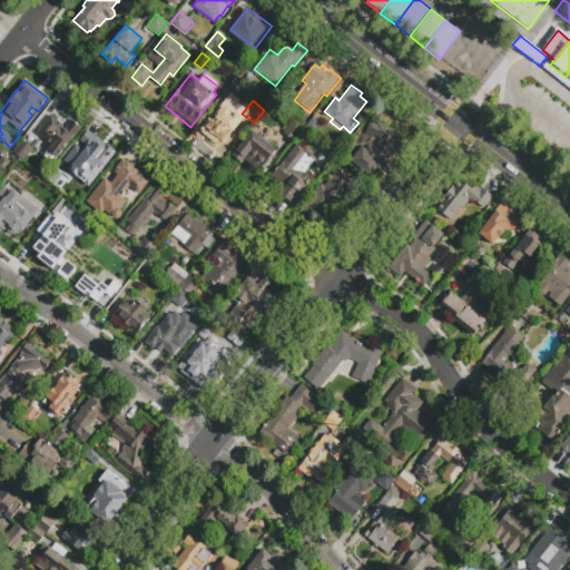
[(223,104),(232,111),(226,118),(228,119),(225,124),(234,130),(224,145),(216,138),(215,139),(200,127),(215,109),(217,110),(223,104)]
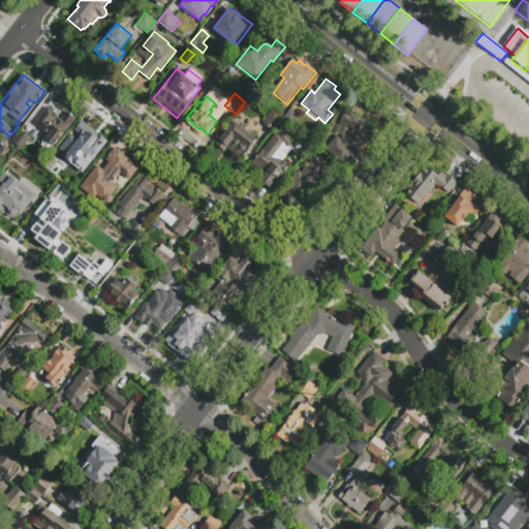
[(48,150),(40,145),(45,137),(37,131),(39,128),(34,124),(48,107),(61,118),(66,112),(75,120),(57,143),(55,141),(48,150)]
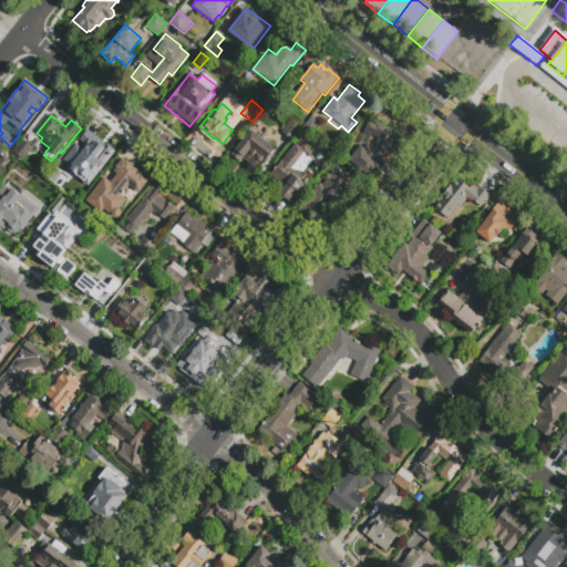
[(311,134),(302,127),(311,115),(320,122),(311,134)]
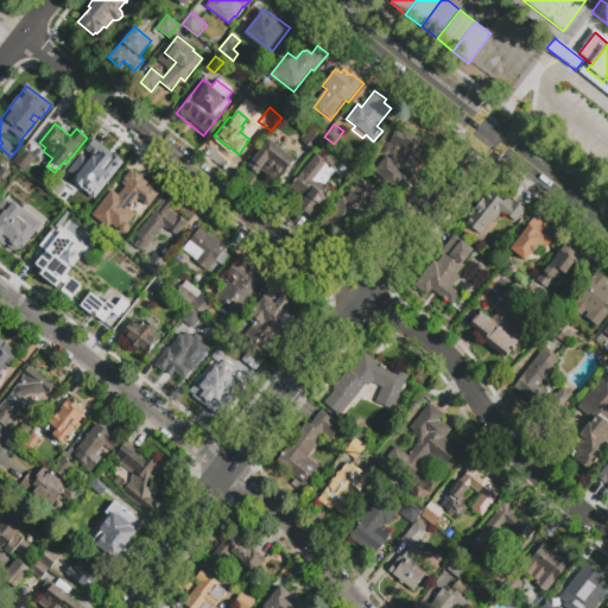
[(322,138),(314,149),(302,141),(311,130),(322,138)]
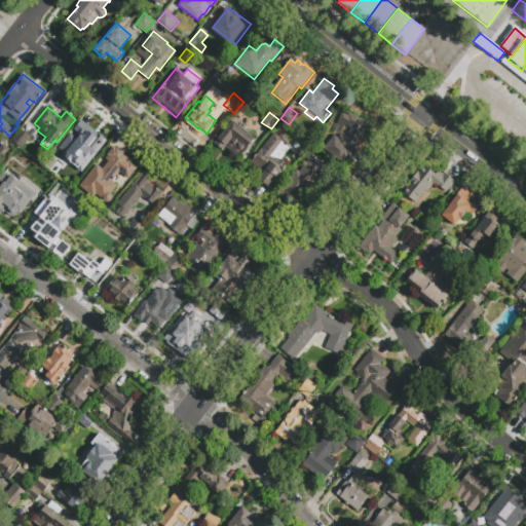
[(371,123),(367,132),(365,130),(362,142),(357,148),(359,149),(350,158),(347,156),(341,163),(324,149),(334,136),(337,138),(341,134),(344,126),(337,123),(341,112),(347,115),(349,113),(371,123)]
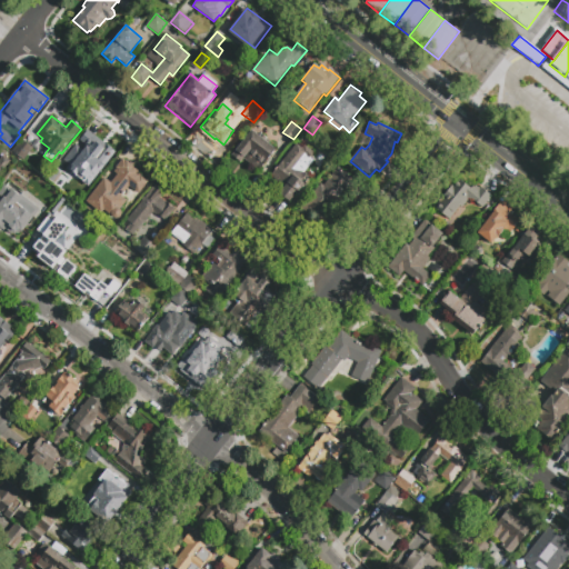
[(260,132),(266,137),(263,140),(276,149),(259,170),(242,158),(239,161),(232,156),(251,130),(258,136),(260,132)]
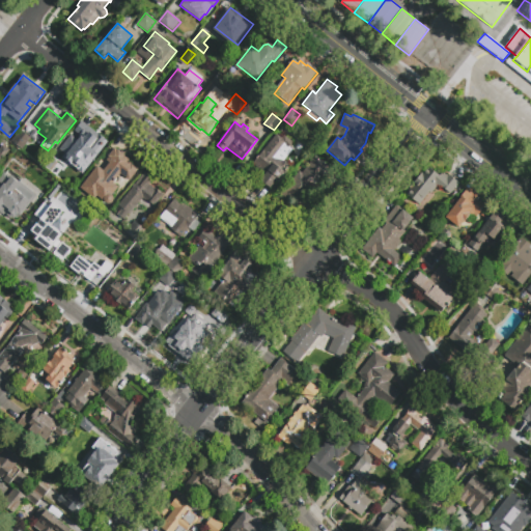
[(103,141),(83,165),(65,151),(85,127),(103,141)]
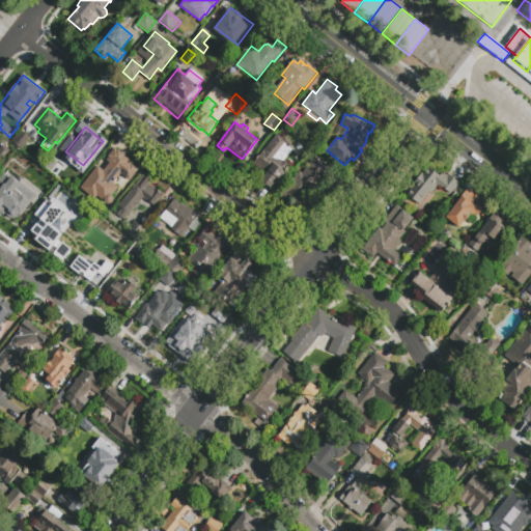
[(22,149),(11,142),(20,131),(30,138),(22,149)]
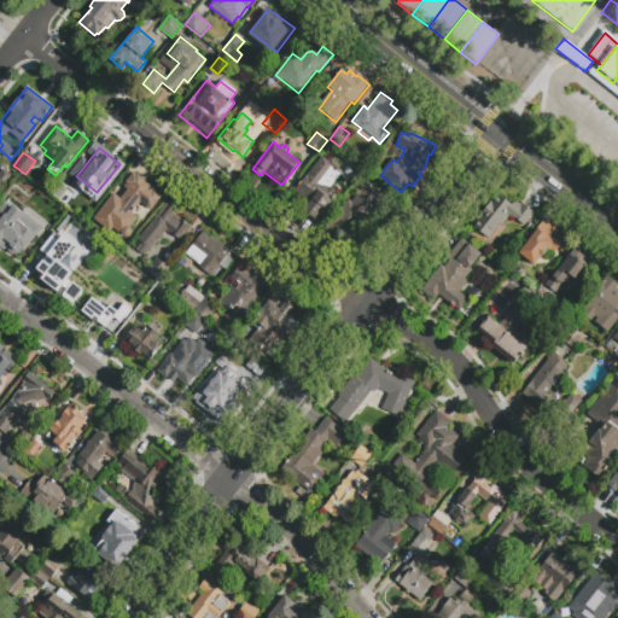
[(331,159),(340,165),(337,172),(340,174),(330,187),(336,192),(331,199),(331,200),(325,209),(324,208),(315,219),(303,209),(309,202),(295,191),(308,173),(321,155),(330,162),(331,159)]
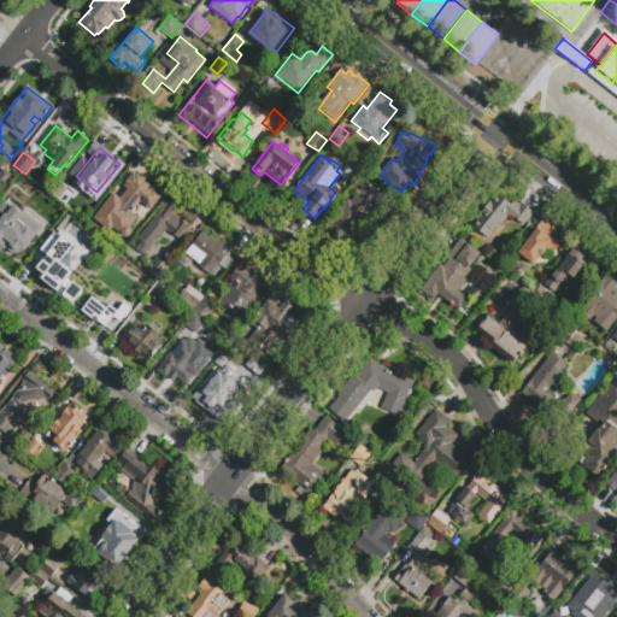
[(0,174),(4,170),(11,176),(0,189),(0,174)]
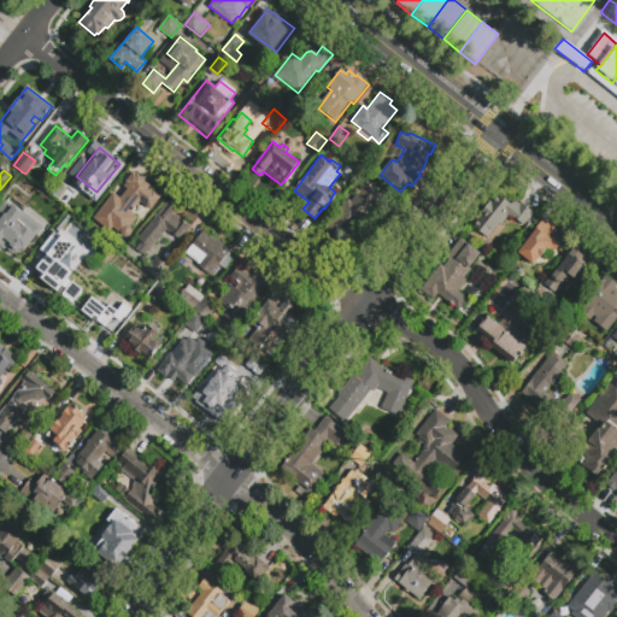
[(62,177),(75,188),(65,200),(52,191),(62,177)]
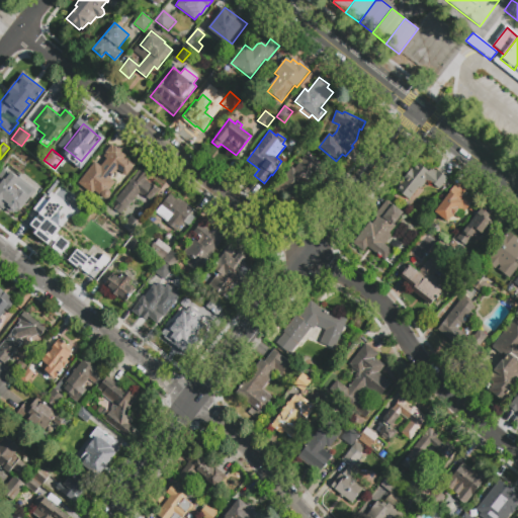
[(135,168),(128,177),(120,170),(115,171),(112,174),(113,180),(111,181),(111,187),(114,189),(115,192),(113,197),(111,199),(104,193),(106,190),(105,183),(94,174),(113,150),(117,154),(119,152),(124,157),(125,156),(131,161),(128,164),(135,168)]
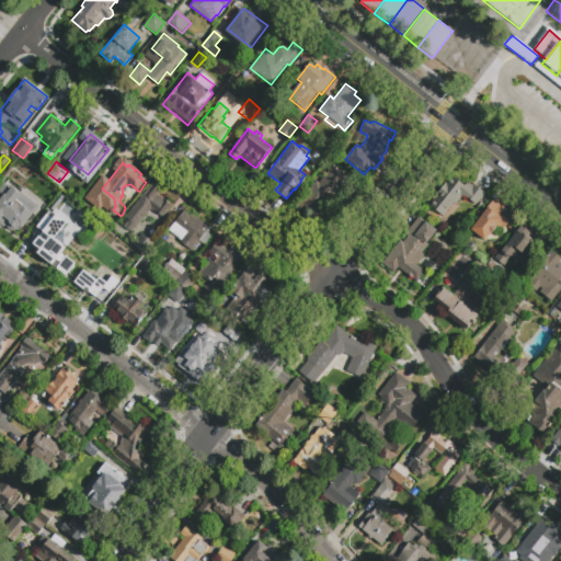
[(332,165),(351,180),(341,192),(338,190),(322,208),(333,217),(323,229),(307,216),(305,218),(294,209),(316,182),(317,184),(332,165)]
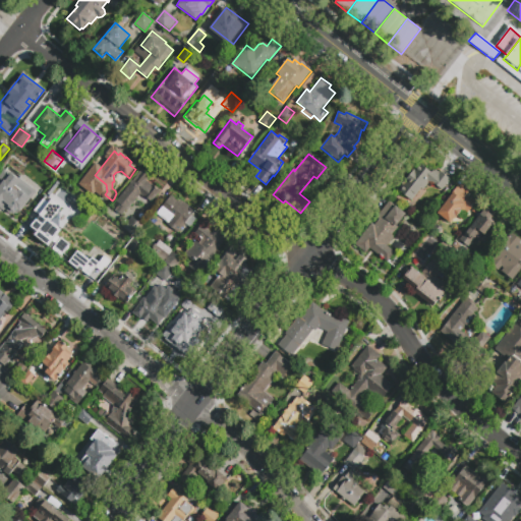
[(412,201),(398,190),(420,162),(431,172),(432,171),(433,171),(436,170),(439,172),(440,170),(451,179),(443,190),(431,182),(430,184),(428,183),(423,189),(422,189),(412,201)]
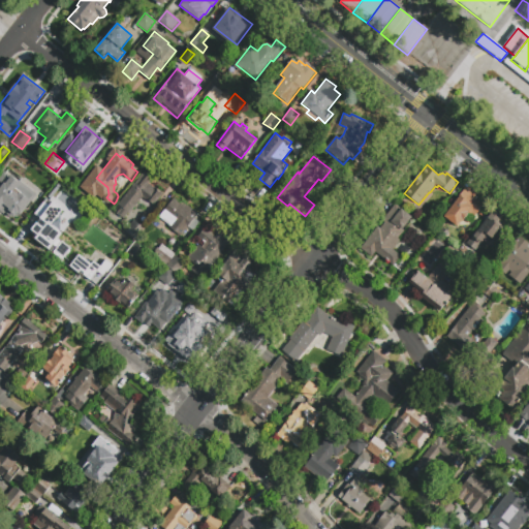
[(41,167),(55,179),(45,189),(28,174),(36,165),(40,169),(41,167)]
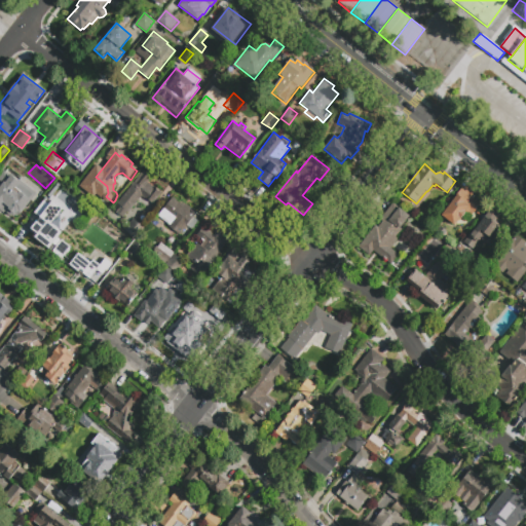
[(17,165),(27,173),(22,179),(26,181),(17,190),(15,188),(7,197),(11,200),(3,210),(0,207),(0,176),(3,173),(5,175),(9,170),(12,172),(17,165)]
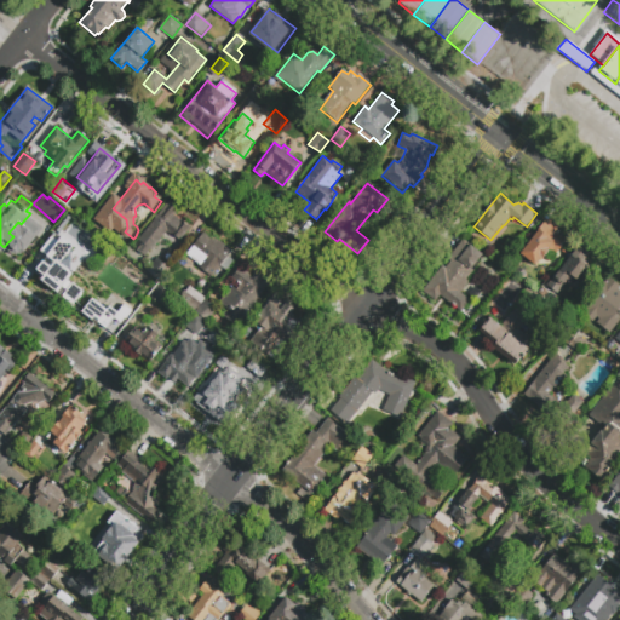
[(190,228),(179,241),(167,230),(150,251),(144,257),(137,251),(143,244),(138,240),(168,201),(178,208),(173,214),(190,228)]
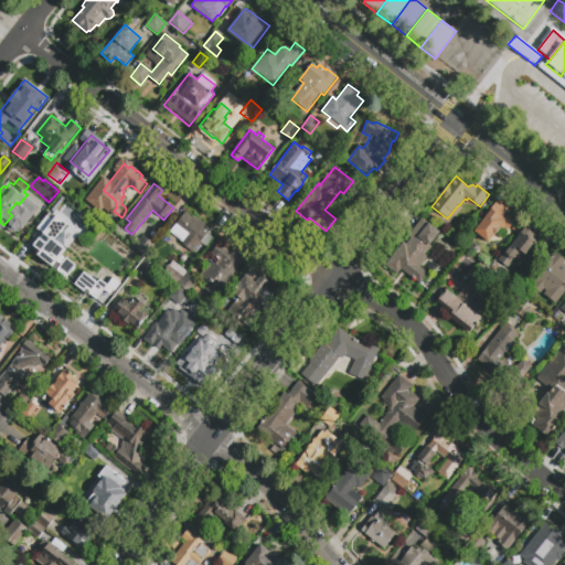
[(75,204),(66,214),(53,202),(61,192),(75,204)]
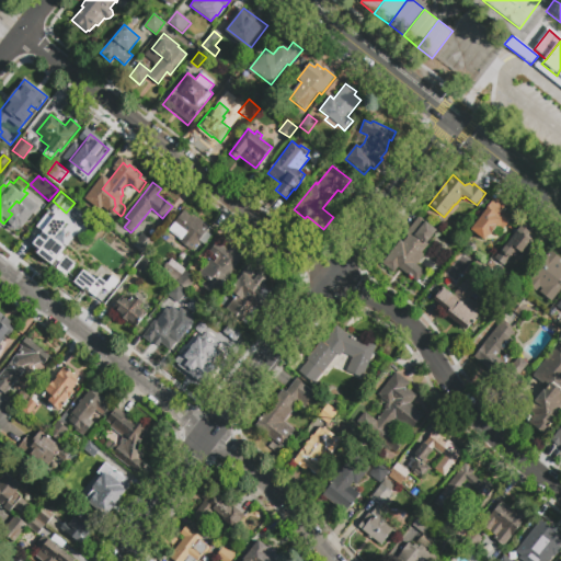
[(104,197),(111,204),(99,218),(91,212),(90,214),(80,205),(88,195),(98,204),(104,197)]
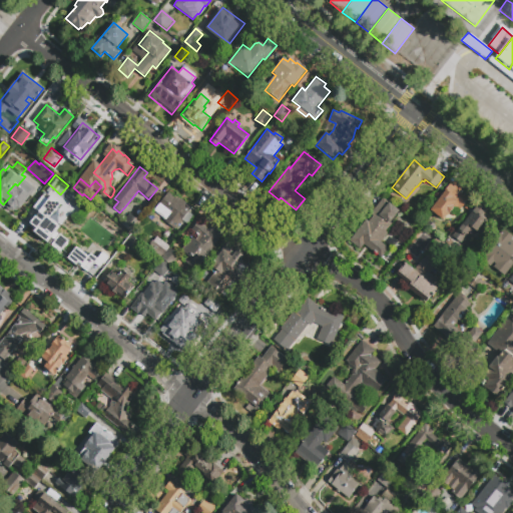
[(444,218),(431,208),(452,182),(459,188),(458,190),(461,192),(460,193),(468,199),(460,209),(455,205),(444,218)]
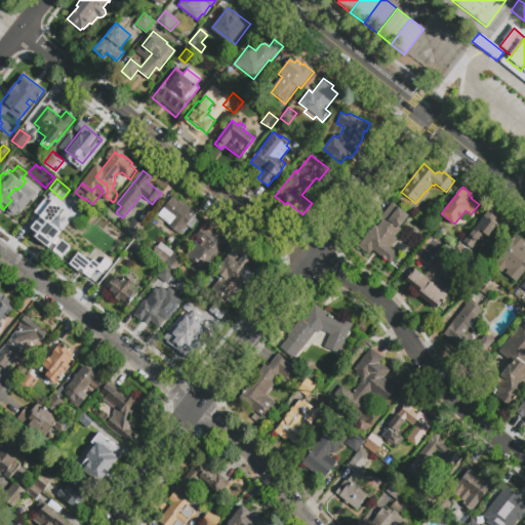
[(180,201),(196,213),(180,232),(178,230),(175,233),(168,227),(170,225),(158,215),(172,198),(178,203),(180,201)]
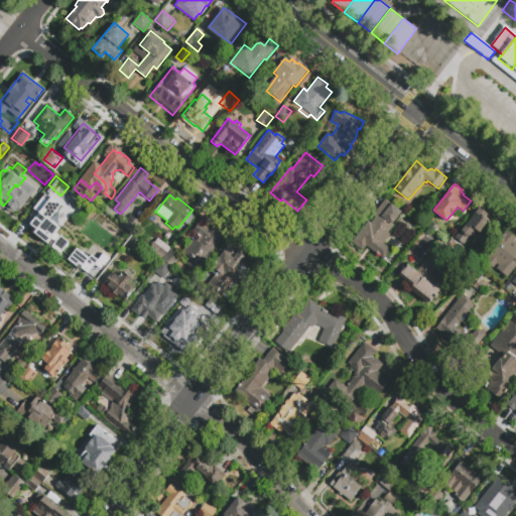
[(52,196),(71,211),(61,222),(59,220),(53,227),(59,232),(50,243),(35,231),(33,234),(24,228),(39,209),(41,210),(52,196)]
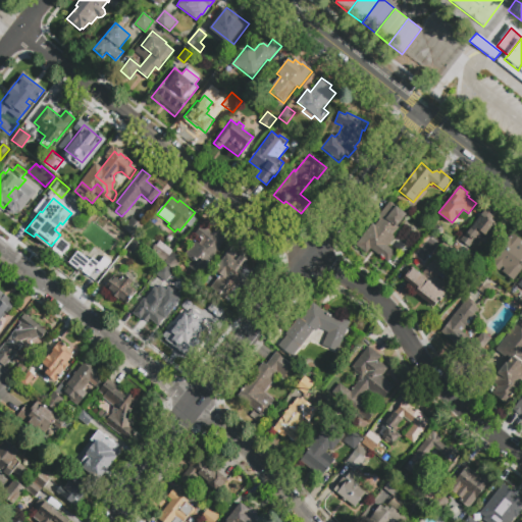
[(389,202),(406,215),(397,227),(399,229),(394,237),(395,238),(386,247),(396,254),(387,263),(370,250),(366,255),(355,246),(372,223),(374,225),(379,219),(377,217),(389,202)]
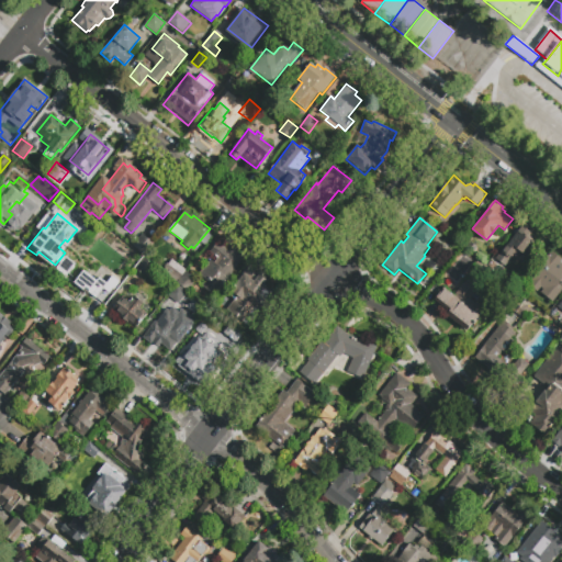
[(504,267),(495,259),(524,224),(532,231),(528,236),(540,246),(530,259),(518,249),(504,267)]
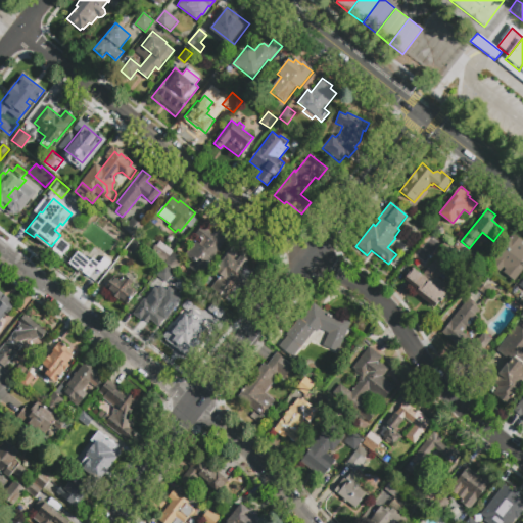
[(135,236),(124,227),(132,218),(143,226),(135,236)]
